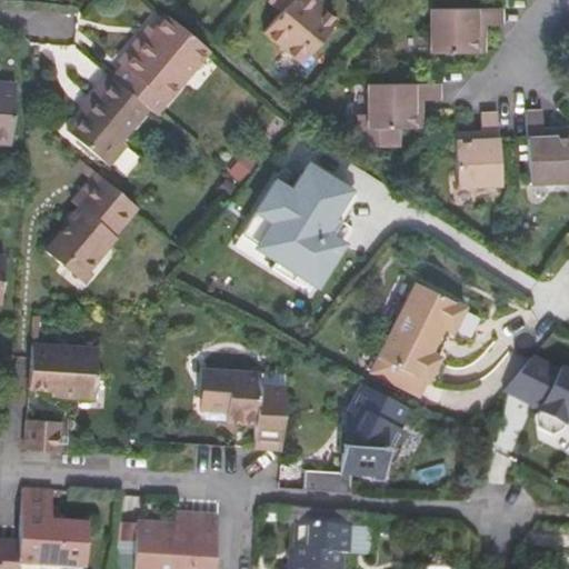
[(263,31),(302,63),(338,20),(313,0),(272,0),(283,9),(263,31)]
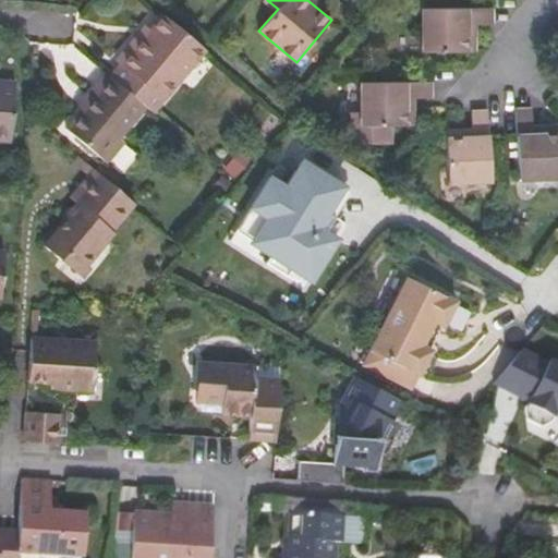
[(422,55),(472,55),(472,28),(490,28),(490,11),(423,11),(422,55)]
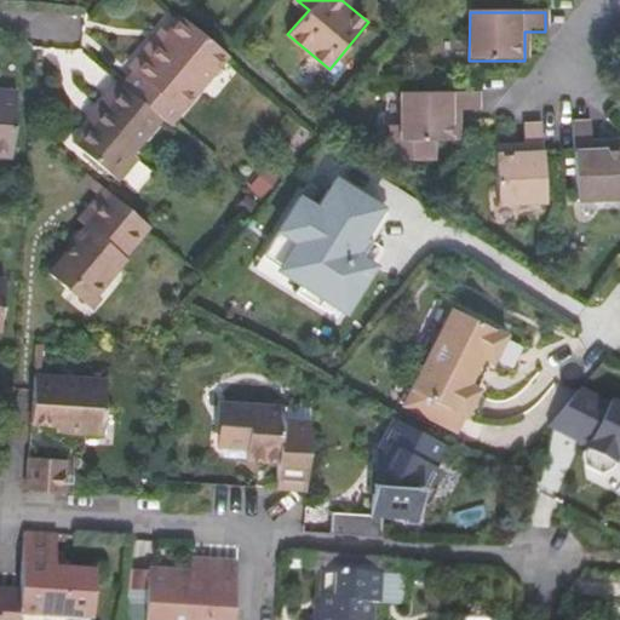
[(159,118),(167,124),(227,55),(179,16),(158,41),(153,36),(128,67),(132,70),(120,85),(159,118)]
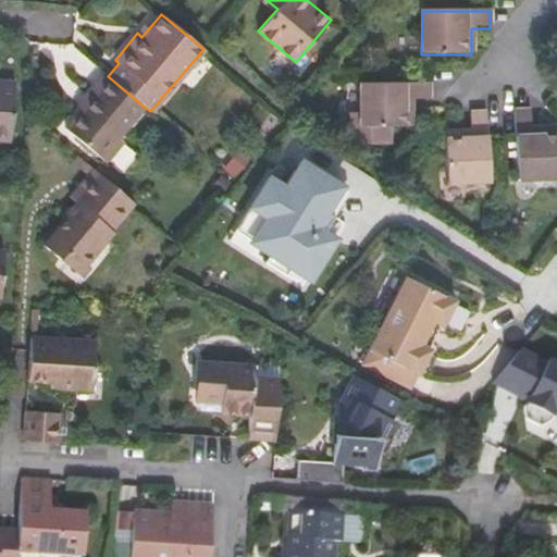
[(118,135),(143,106),(108,76),(102,72),(89,88),(98,97),(86,109),(83,107),(65,127),(104,160),(123,139),(118,135)]
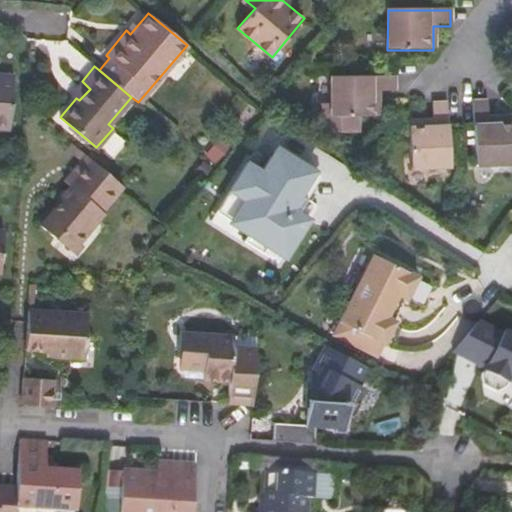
[(0,129),(9,130),(13,76),(0,75),(0,129)]
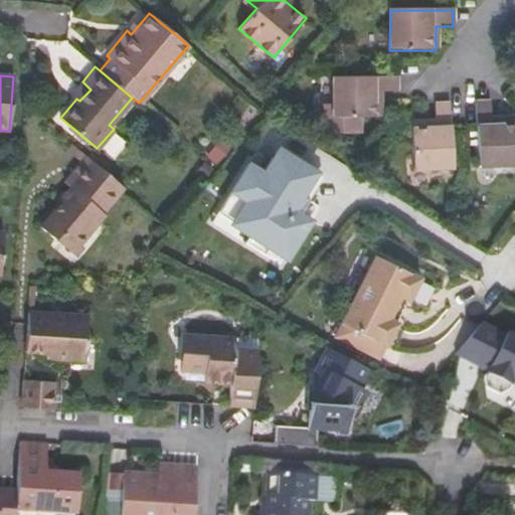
[(332,119),(378,119),(379,94),(395,94),(395,78),(333,79),(332,119)]
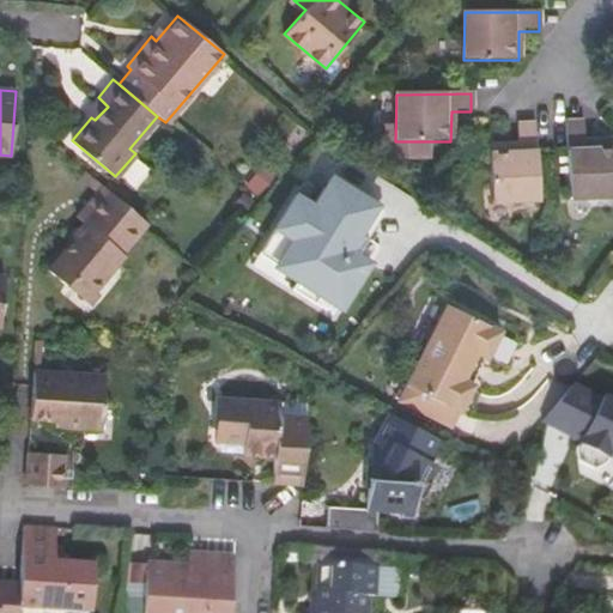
[(564,199),(577,199),(611,198),(612,184),(611,143),(581,143),(581,127),(563,127),(564,199)]
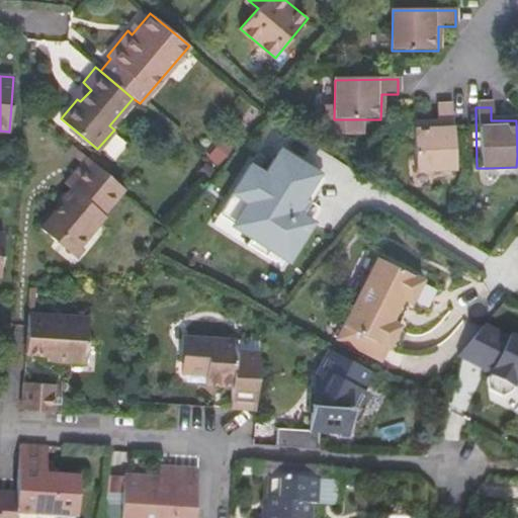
[(453,170),(452,109),(436,110),(436,124),(412,125),(411,172),(453,170)]
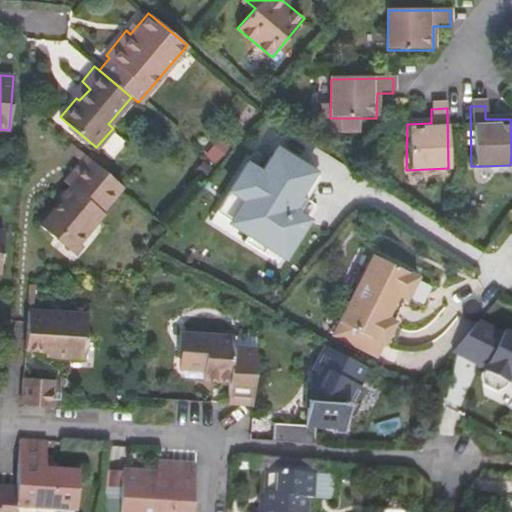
[(232,192),(250,203),(236,224),(252,234),(246,243),(266,256),(271,247),(287,257),(309,222),(300,216),(309,201),(302,197),(318,172),(279,148),(264,172),(250,163),(232,192)]
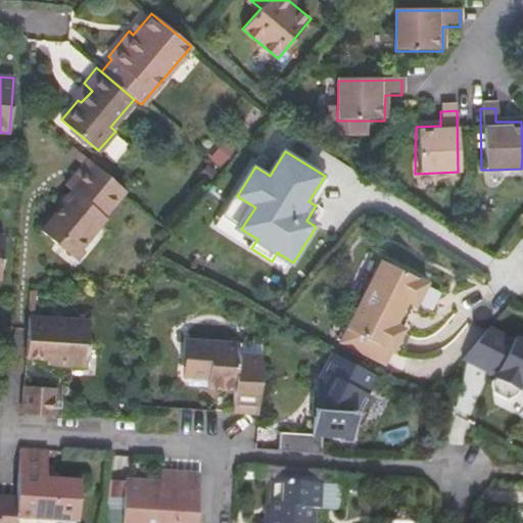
[(521,169),(492,170),(500,178),(522,177),(522,157),(521,169)]
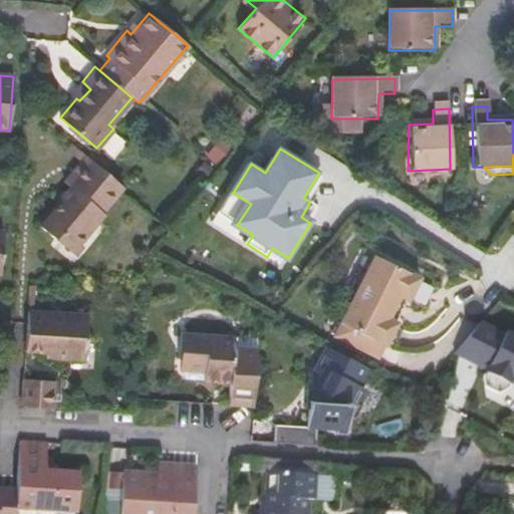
[(97,218),(122,187),(85,157),(64,183),(71,190),(40,226),(56,239),(61,233),(76,246),(79,243),(99,219),(97,218)]
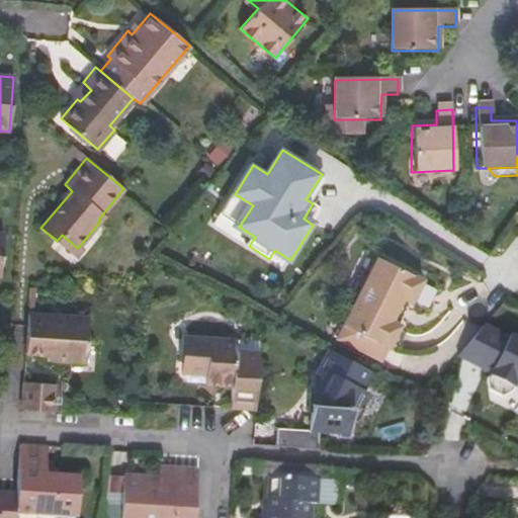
[(253,205),(235,194),(216,225),(249,246),(255,237),(239,227),(253,205)]
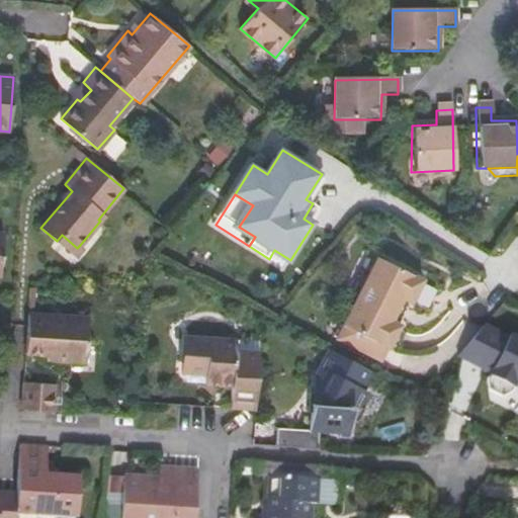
[(313,203),(304,219),(313,225),(323,209),(313,203)]
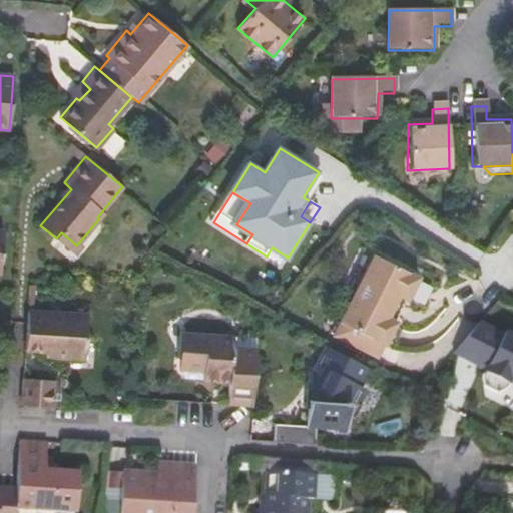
[(84,247),(79,242),(76,245),(61,232),(56,238),(76,257),(84,247)]
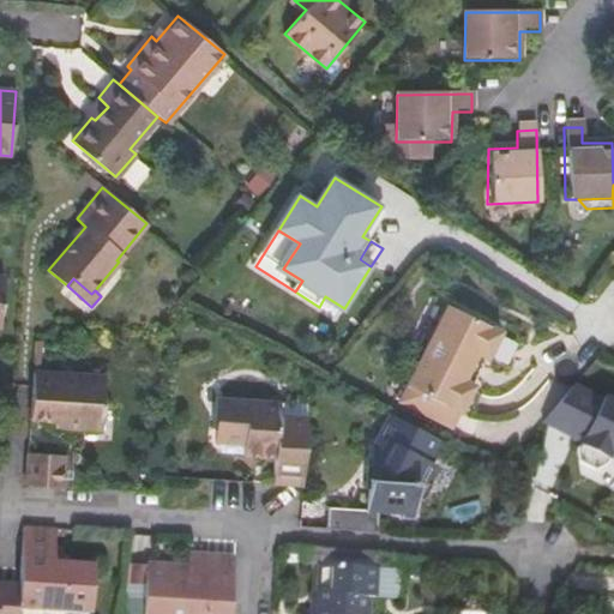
[(477,351),(483,355),(488,357),(501,332),(447,304),(398,399),(451,426),(474,384),(470,381),(464,378),(477,351)]
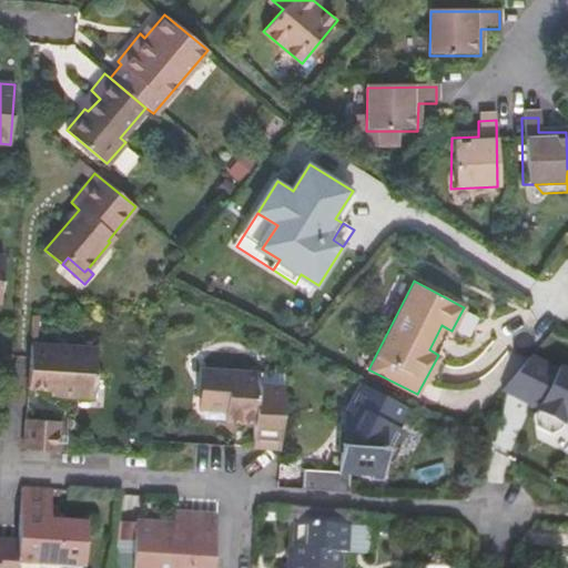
[(435,353),(447,328),(442,325),(429,350),(435,353)]
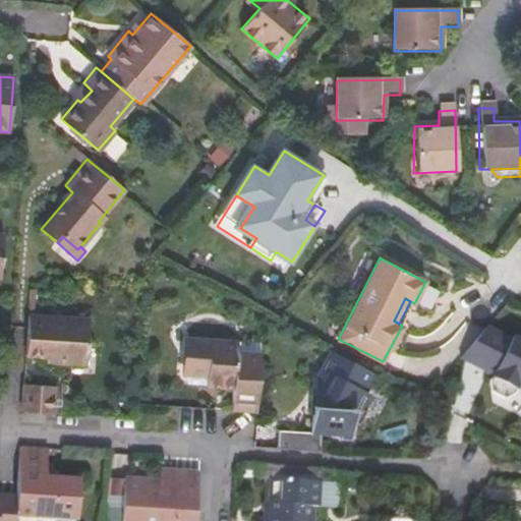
[(89,322),(27,317),(26,331),(25,358),(45,359),(56,359),(55,365),(85,367),(89,322)]
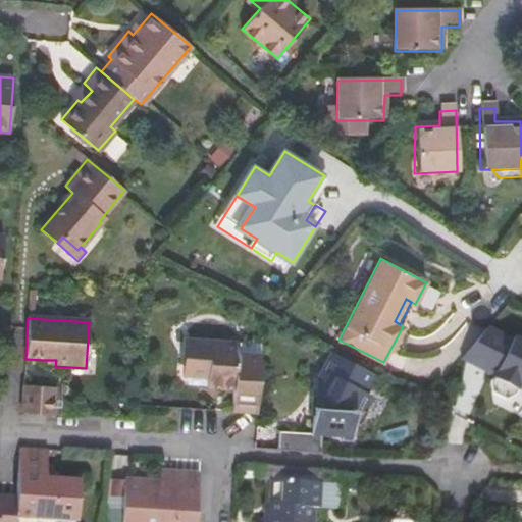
[(521,345),(487,328),(461,362),(489,375),(490,393),(512,403),(519,388),(521,389),(521,345)]
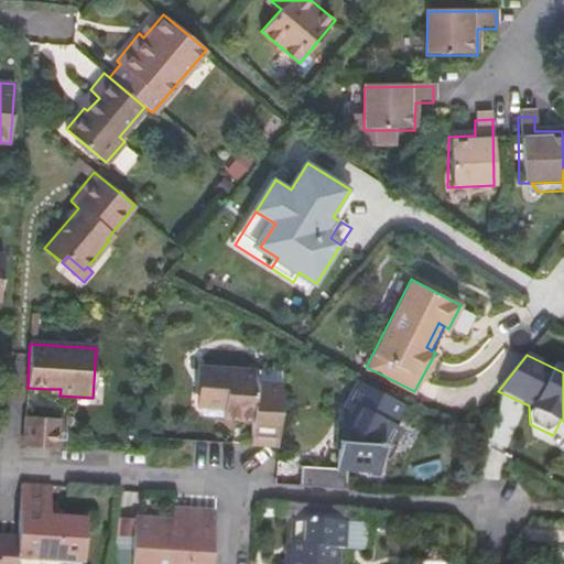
[(250,445),(277,447),(281,384),(257,383),(257,372),(205,368),(202,408),(224,409),(223,420),(251,422),(250,445)]
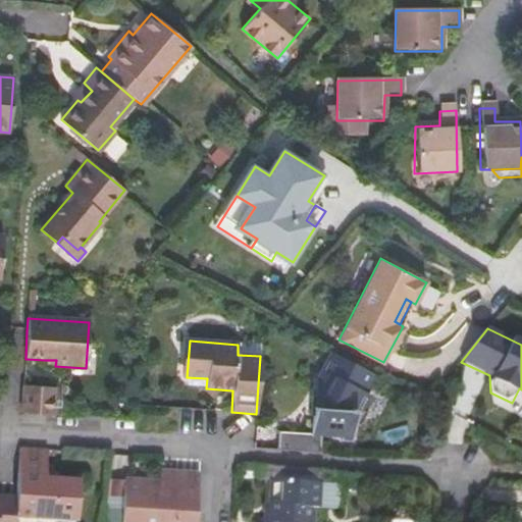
[(363,392),(373,372),(331,352),(323,366),(327,373),(315,396),(318,399),(317,408),(311,408),(310,430),(328,431),(327,436),(340,437),(340,442),(351,442),(353,413),(359,413),(368,395),(363,392)]
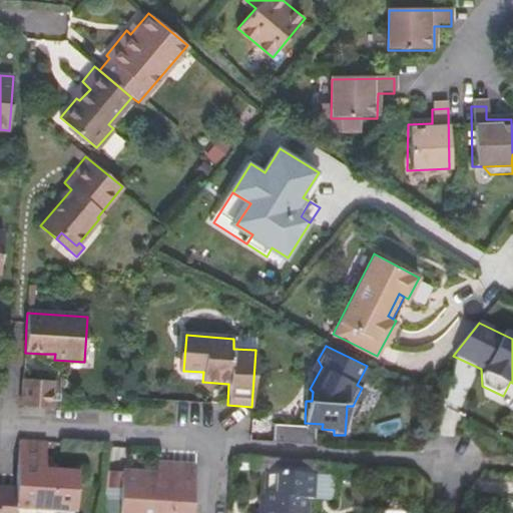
[(21,407),(51,408),(53,382),(23,380),(21,407)]
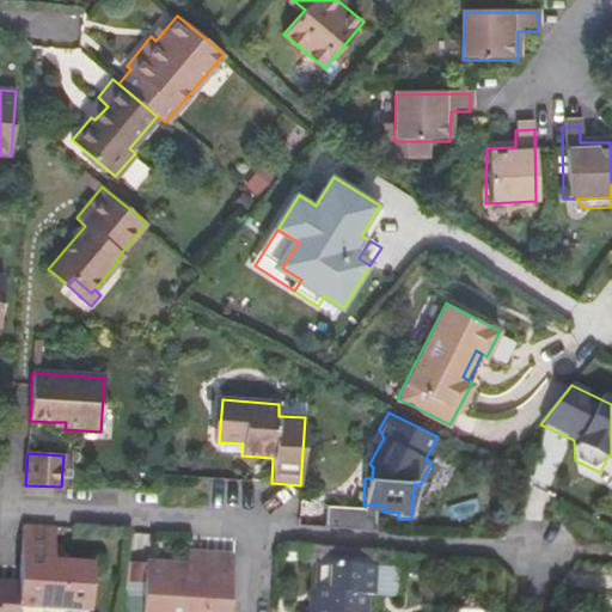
[(324,528),(374,532),(375,510),(325,507),(324,528)]
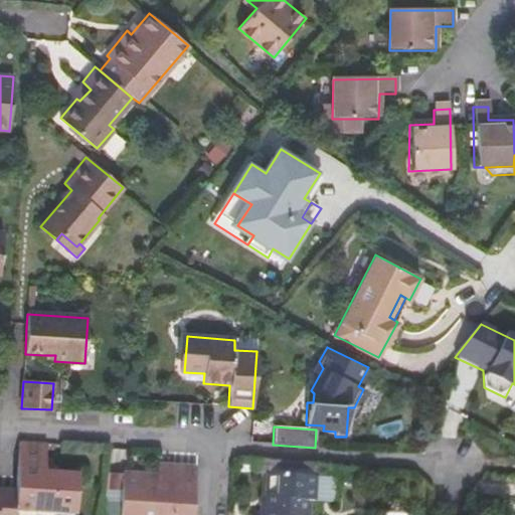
[(19,443),(16,478),(15,492),(14,510),(73,514),(76,477),(54,475),(43,475),(44,467),(45,444),(19,443)]
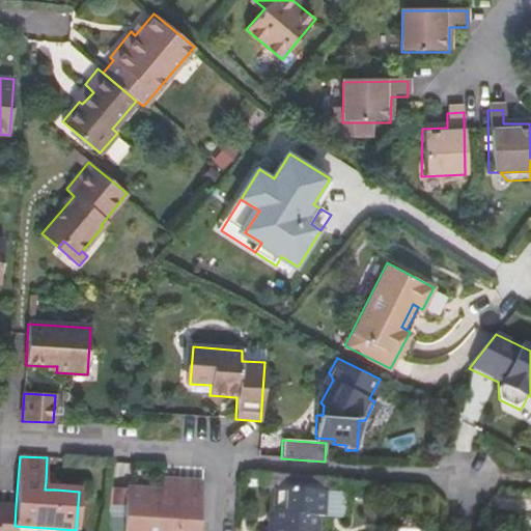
[(163,479),(163,492),(172,492),(173,480),(163,479)]
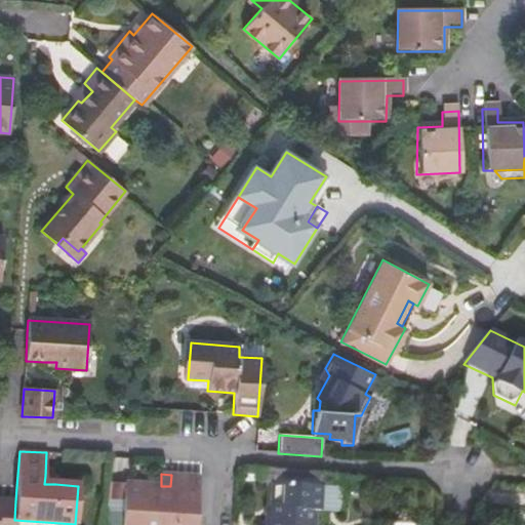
[(197,524),(200,477),(171,475),(170,486),(161,486),(126,484),(123,524),(197,524)]
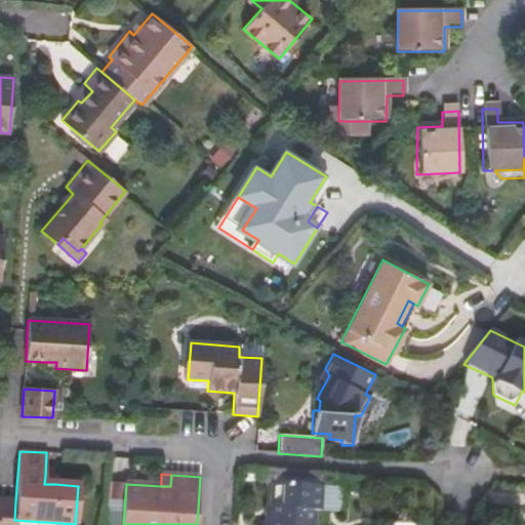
[(44,484),(55,484),(55,477),(45,476),(44,484)]
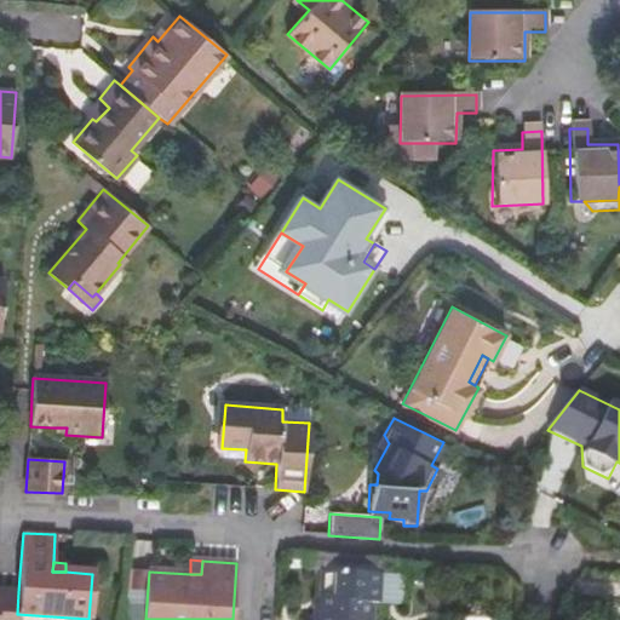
[(125,619),(145,619),(149,572),(128,570),(125,619)]
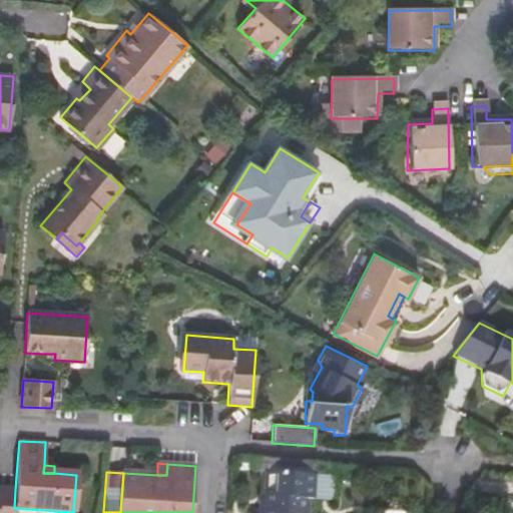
[(304,512),(306,501),(310,502),(312,477),(267,474),(264,511),(253,511),(252,512),(304,512)]
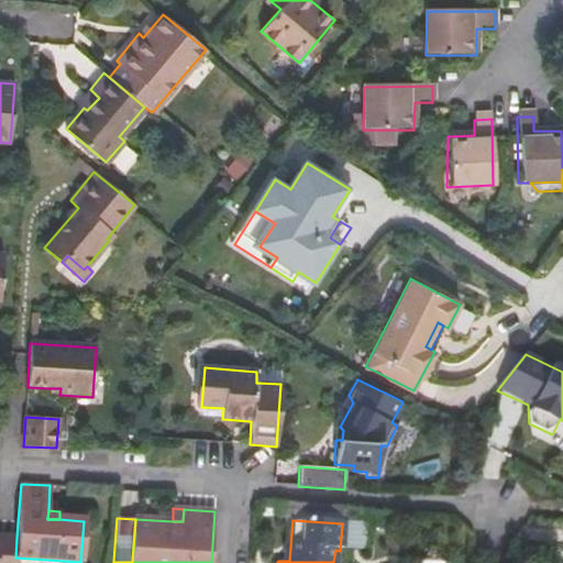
[(342,523),(340,551),(362,552),(364,525),(342,523)]
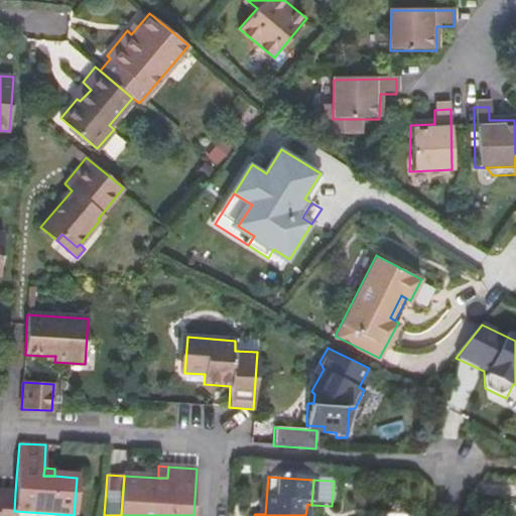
[(0,515),(13,515),(14,511),(15,493),(0,492),(0,515)]
